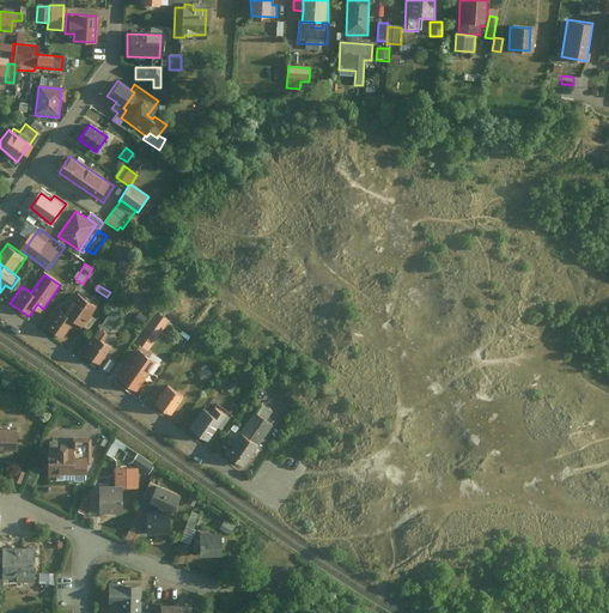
[(59,307),(46,325),(61,337),(73,320),(79,325),(93,303),(77,291),(64,310),(59,307)]
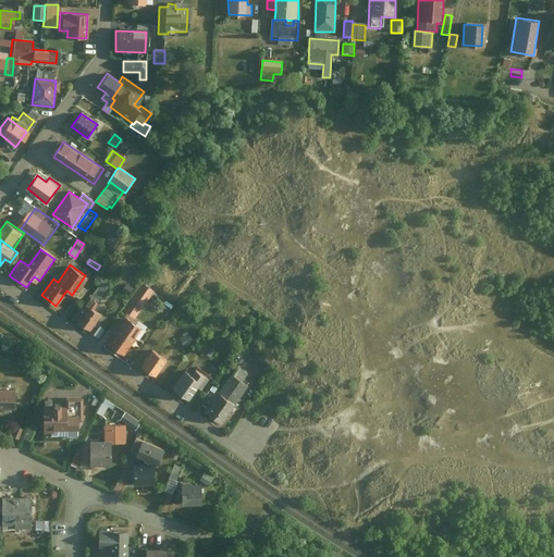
[(89,295),(99,300),(108,285),(99,280),(89,295)]
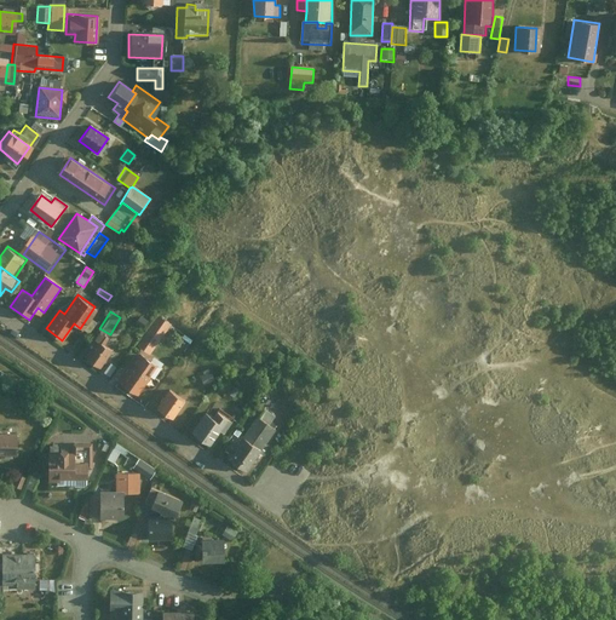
[(166,326),(153,316),(132,346),(145,355),(166,326)]
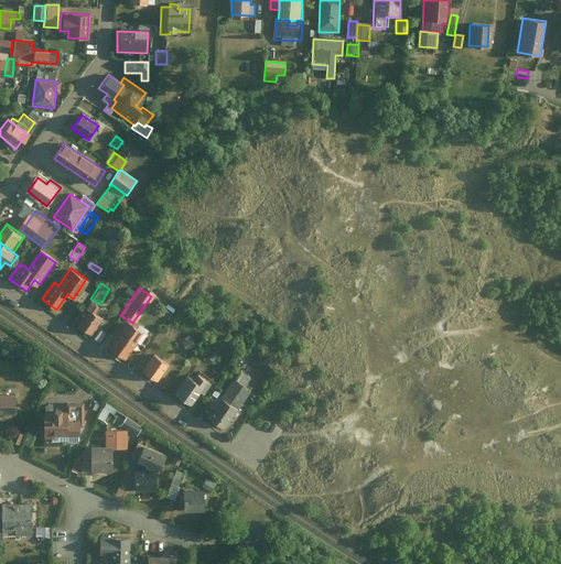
[(94,303),(78,326),(93,336),(105,318),(97,314),(101,307),(94,303)]
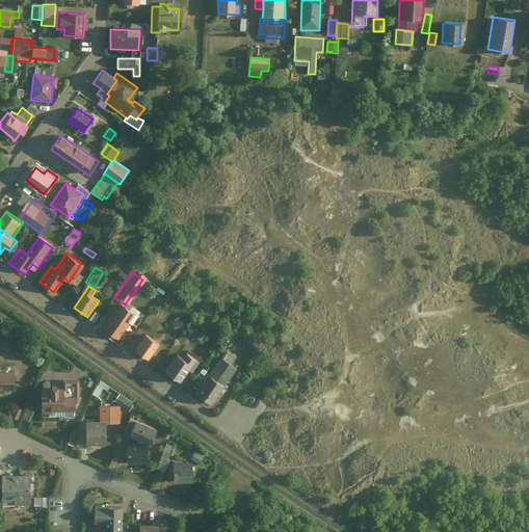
[(135,319),(120,309),(104,329),(120,341),(135,319)]
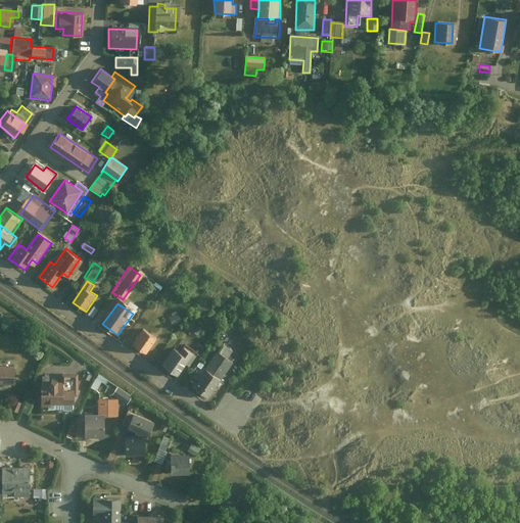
[(177,315),(170,318),(174,327),(181,324),(177,315)]
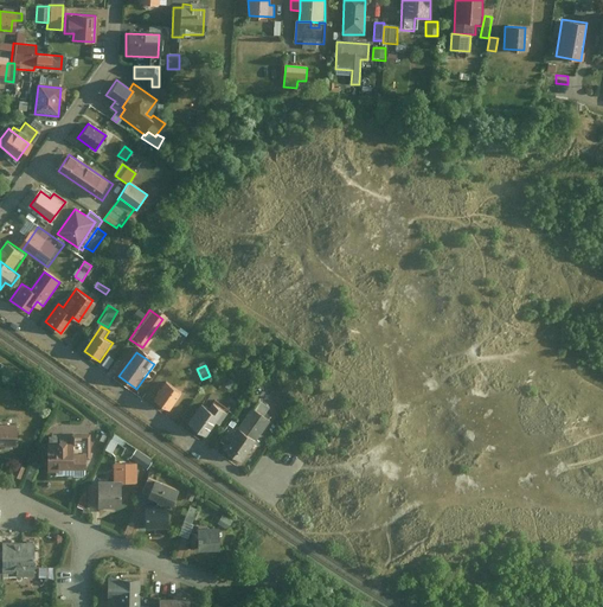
[(236,379),(226,374),(219,384),(229,390),(236,379)]
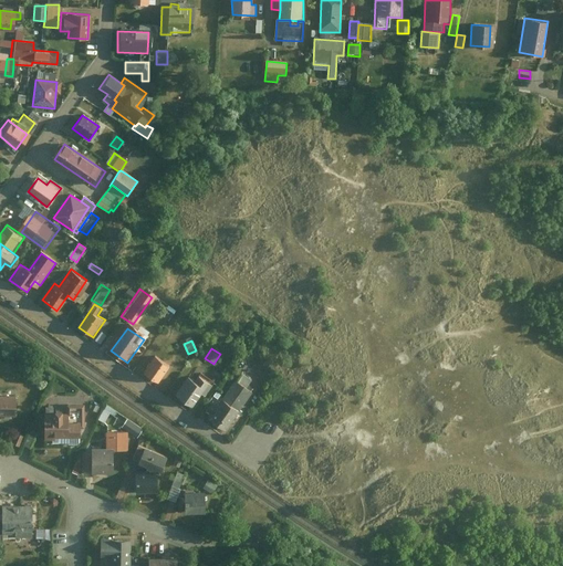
[(144,374),(157,384),(169,367),(155,357),(144,374)]
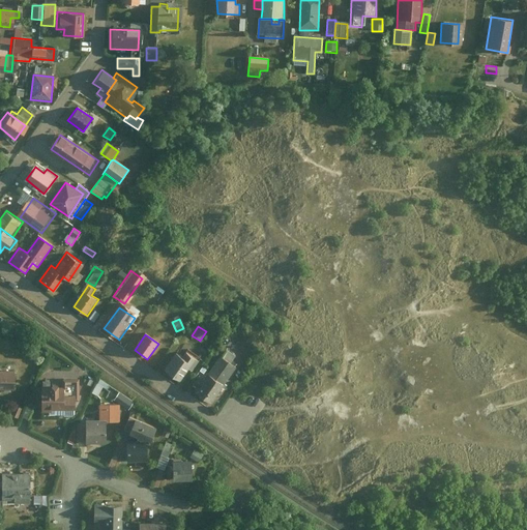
[(175,352),(164,371),(181,382),(188,371),(192,372),(200,358),(186,350),(182,357),(175,352)]
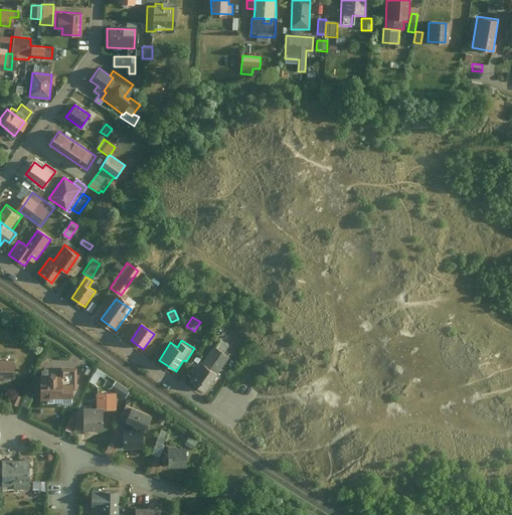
[(229,357),(214,346),(189,382),(204,393),(229,357)]
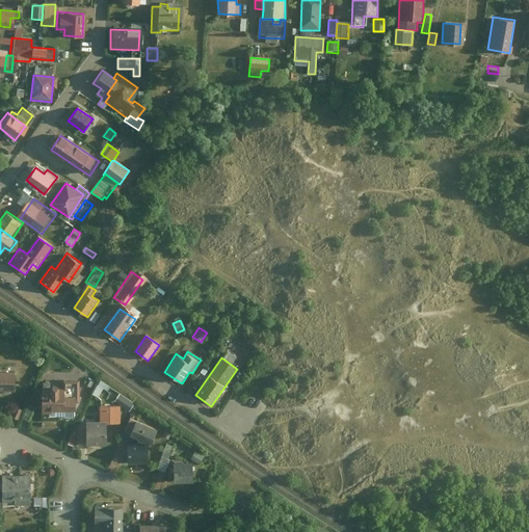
[(14,371),(0,371),(0,391),(12,391),(14,371)]
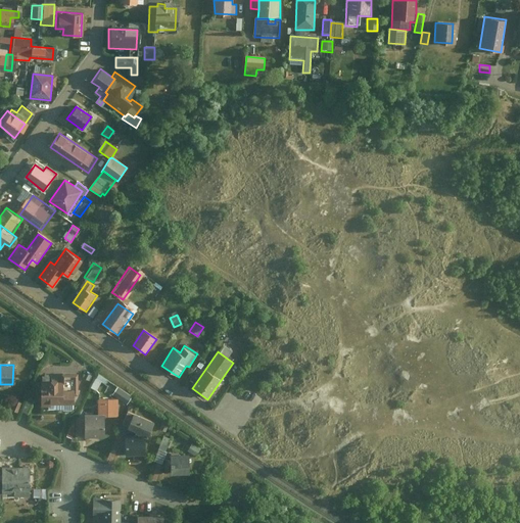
[(96,373),(90,386),(97,390),(103,377),(96,373)]
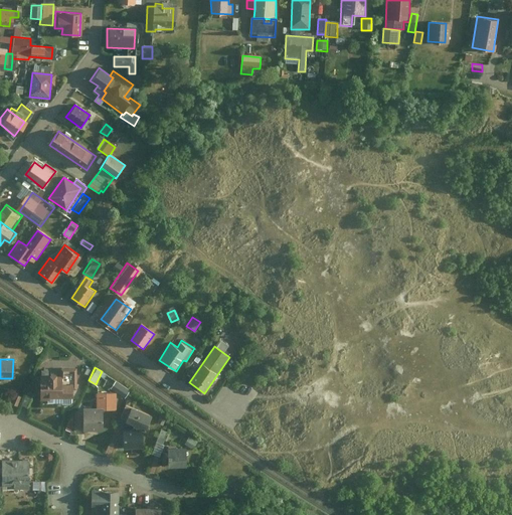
[(72,390),(72,368),(65,368),(58,369),(57,376),(53,376),(53,374),(45,375),(45,377),(36,377),(36,392),(36,406),(70,406),(69,390),(72,390)]
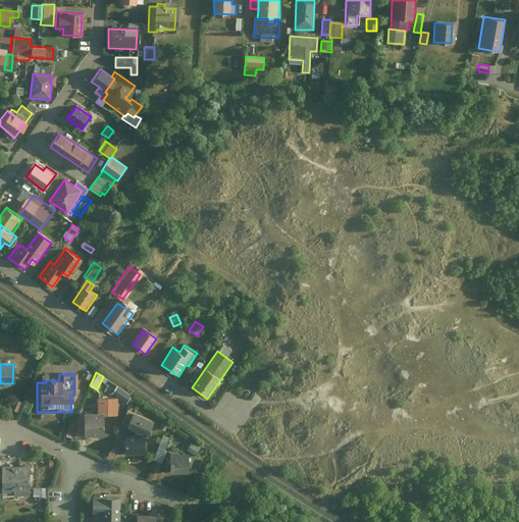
[(115,384),(110,393),(126,402),(131,395),(115,384)]
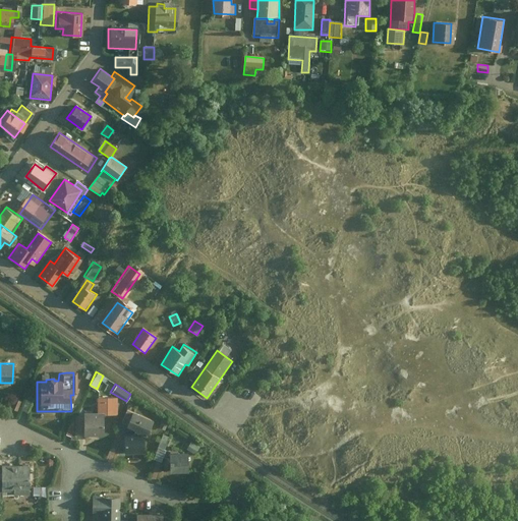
[(17,409),(20,400),(13,398),(10,407),(17,409)]
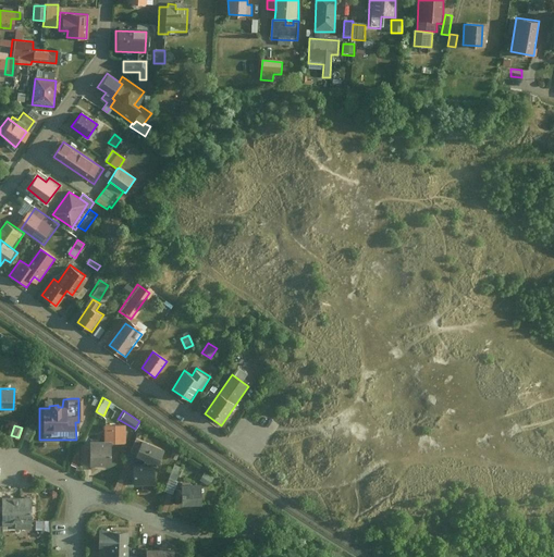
[(123,425),(100,426),(101,444),(110,444),(124,443),(123,425)]
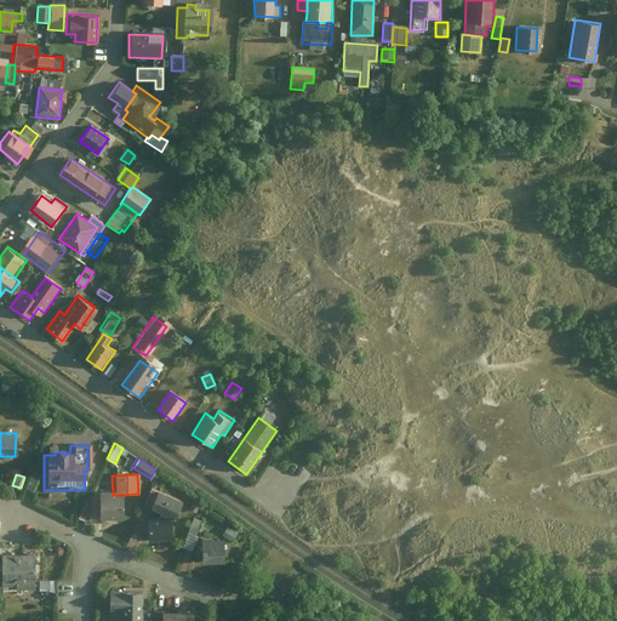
[(184,501),(160,490),(152,507),(177,519),(184,501)]
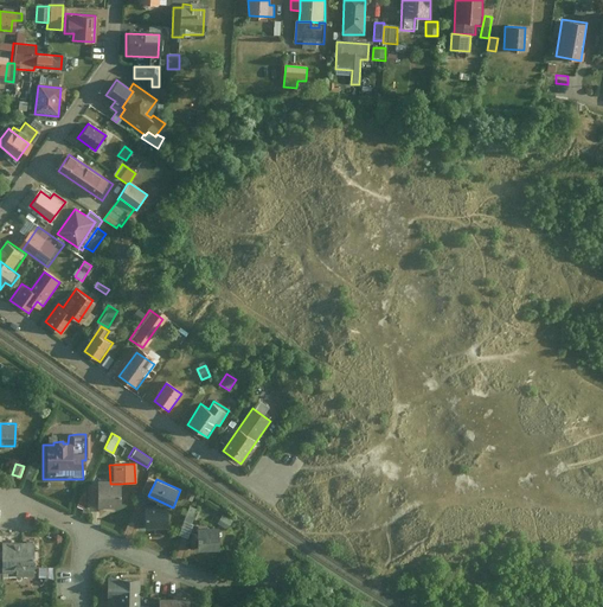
[(120,508),(120,484),(110,484),(97,484),(97,508),(120,508)]
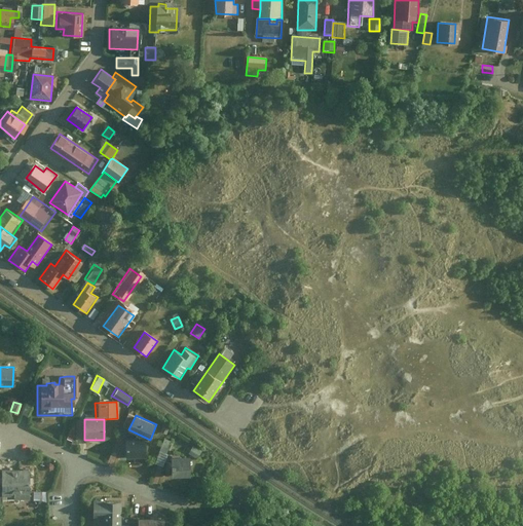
[(141,439),(124,440),(124,458),(142,458),(141,439)]
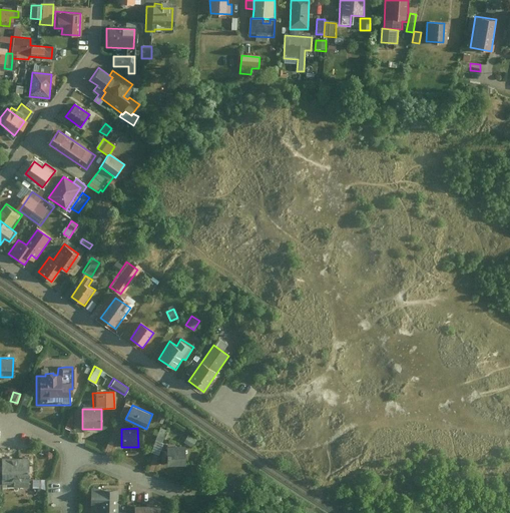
[(186,434),(182,440),(191,446),(195,439),(186,434)]
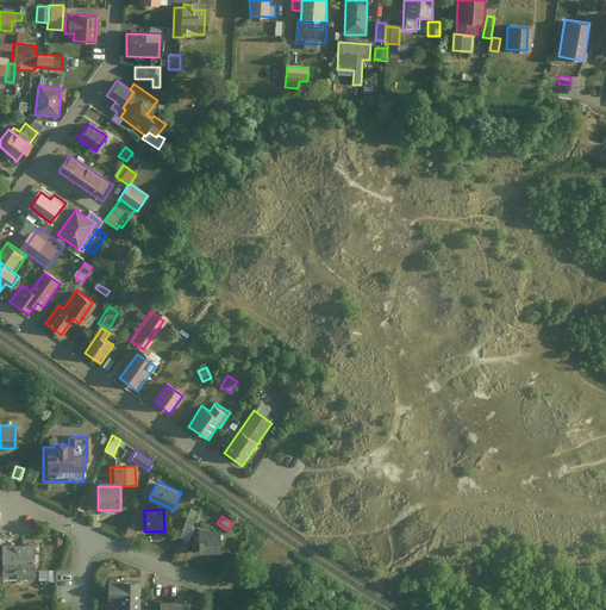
[(189,522),(192,518),(189,517),(177,534),(186,539),(194,526),(189,522)]
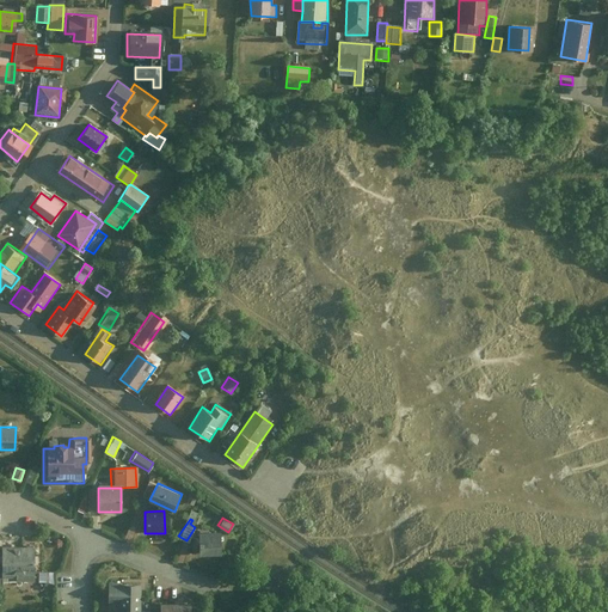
[(220,531),(196,532),(197,557),(221,556),(220,531)]
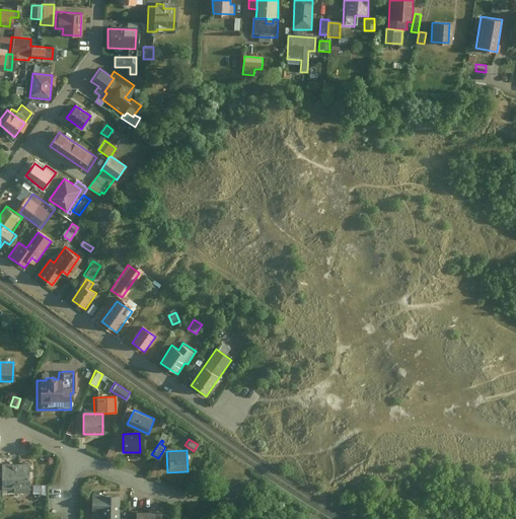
[(29,463),(0,463),(0,496),(0,490),(29,489),(29,463)]
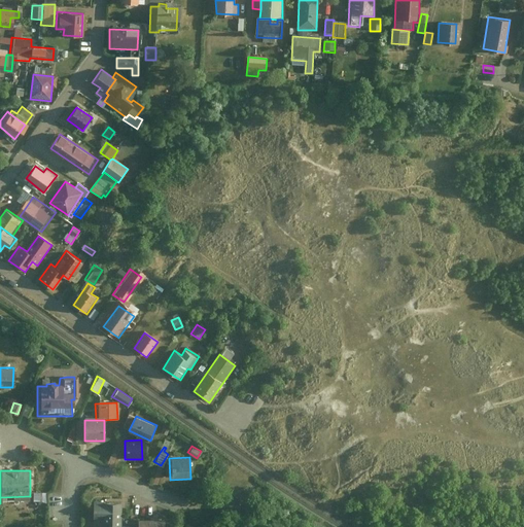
[(33,491),(32,500),(45,500),(45,491),(33,491)]
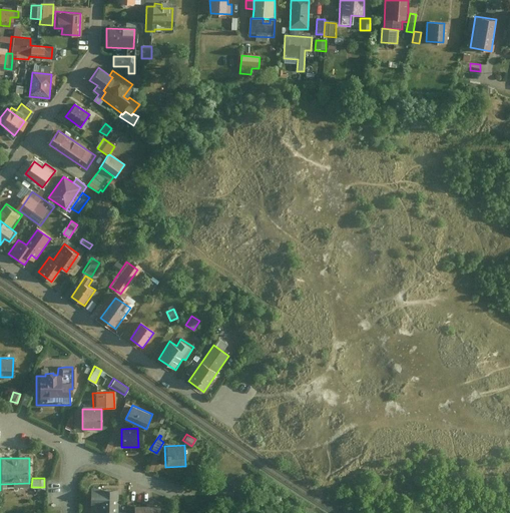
[(111,512),(112,497),(83,496),(82,512),(111,512)]
